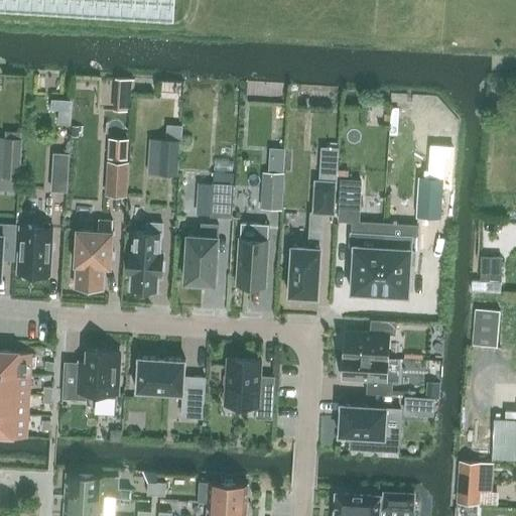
[(0,0),(0,12),(171,22),(172,0),(0,0)]
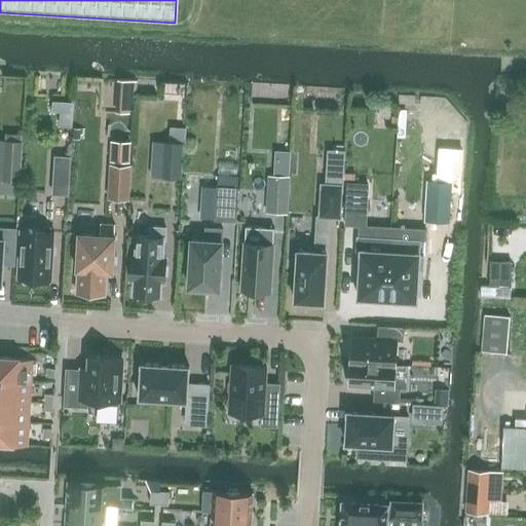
[(275,94),(275,104),(286,104),(287,94),(275,94)]
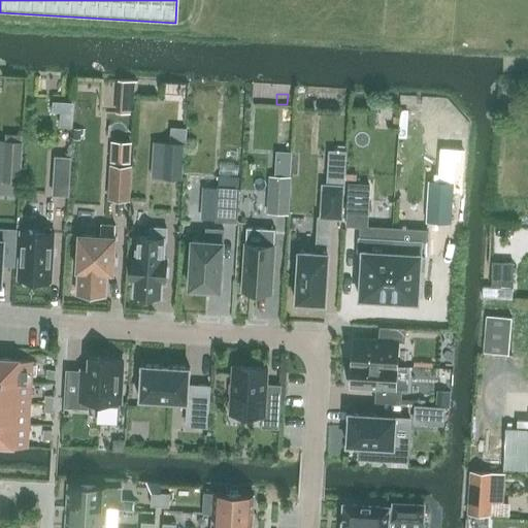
[(62,104),(62,122),(70,122),(70,105),(62,104)]
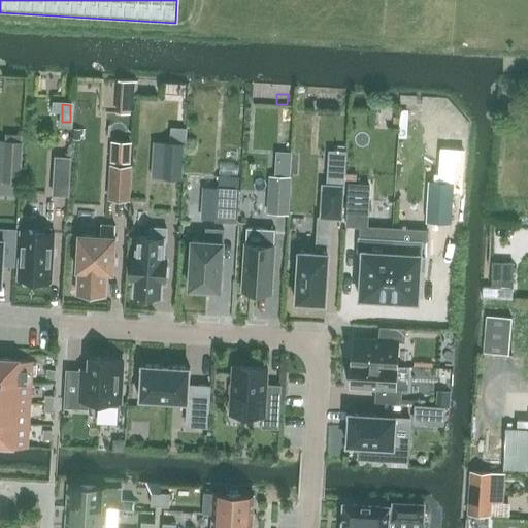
[(164,143),(162,176),(182,177),(184,144),(185,144),(186,128),(170,127),(169,143),(164,143)]
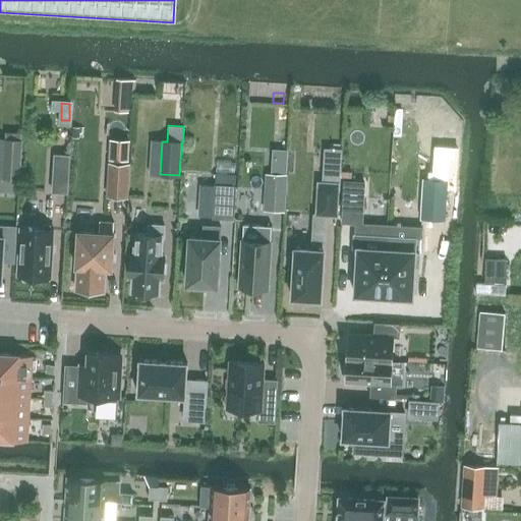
[(21,140),(5,139),(3,177),(19,178),(21,140)]
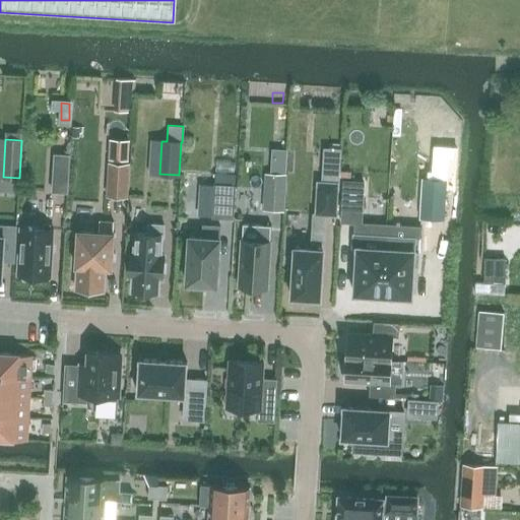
[(110,139),(109,157),(128,158),(129,140),(110,139)]
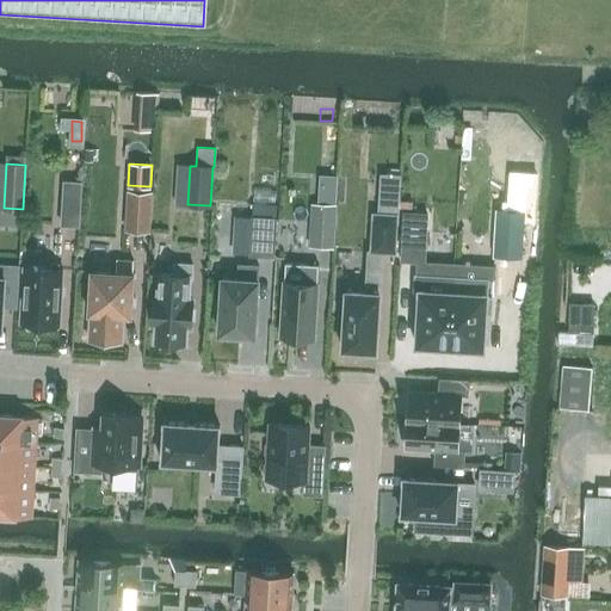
[(81,183),(65,181),(62,224),(78,226),(81,183)]
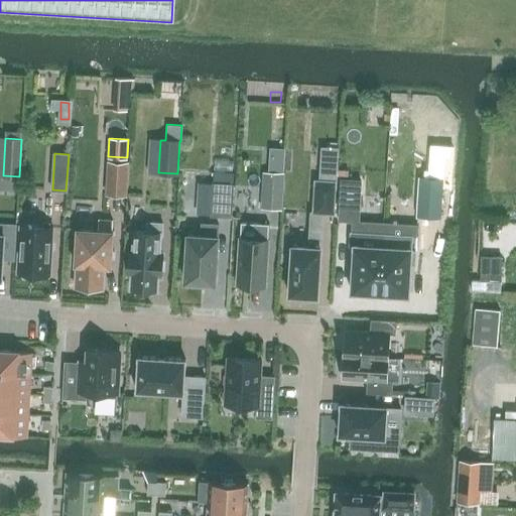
[(108,161),(106,194),(126,195),(128,162),(108,161)]
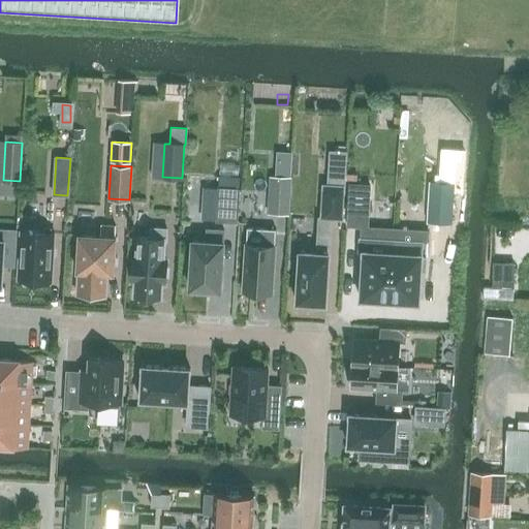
[(220,176),(219,189),(240,190),(241,178),(220,176)]
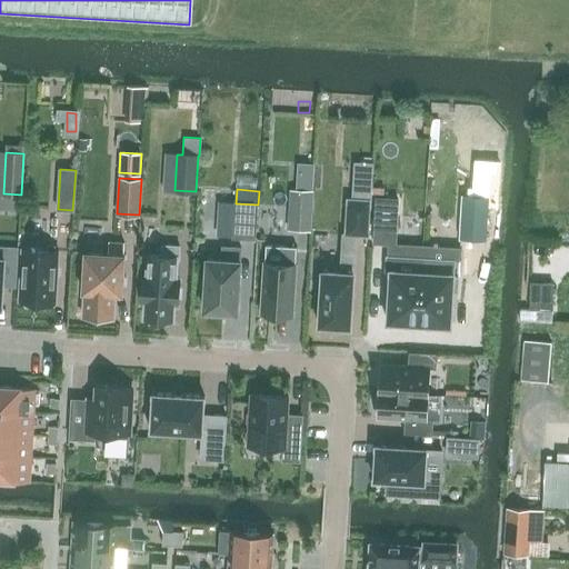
[(295,230),(311,231),(315,190),(297,189),(295,230)]
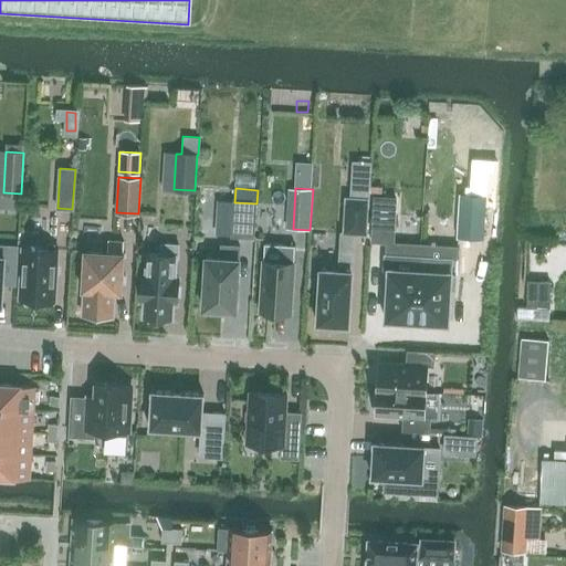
[(460,195),(458,238),(483,239),(485,196),(460,195)]
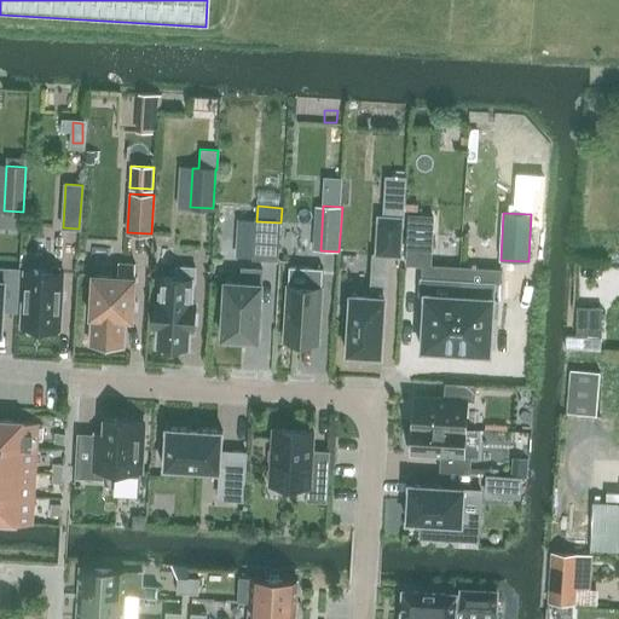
[(409,214),(405,264),(431,265),(434,215),(409,214)]
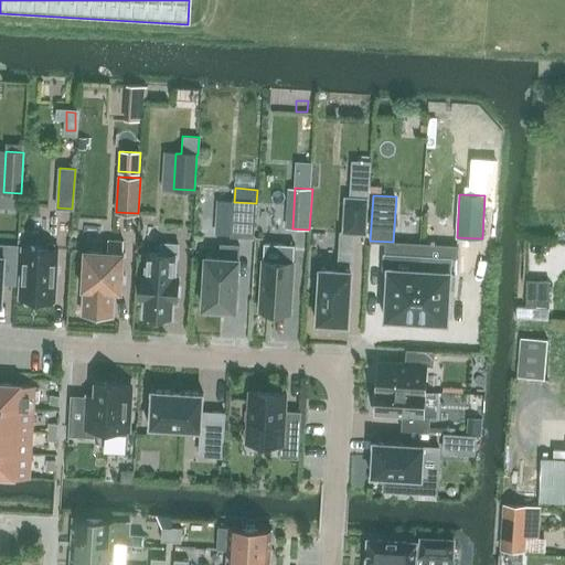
[(344,198),(343,233),(365,234),(368,199),(344,198)]
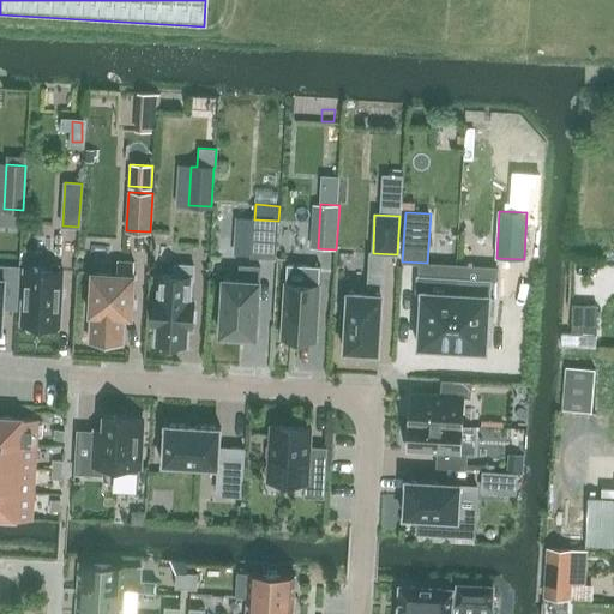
[(252,258),(276,259),(278,221),(254,220),(252,258)]
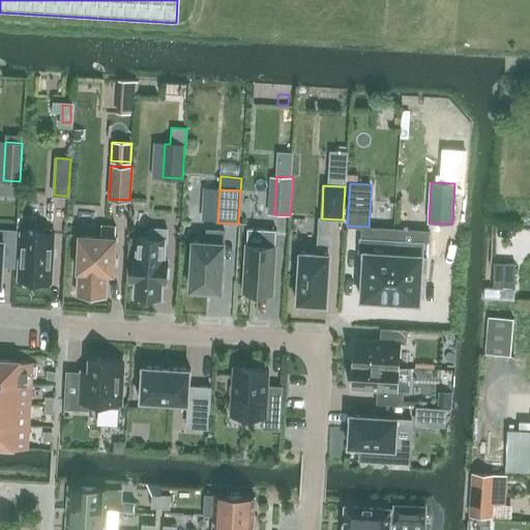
[(79,234),(77,271),(78,271),(77,294),(106,296),(107,273),(114,273),(116,236),(115,236),(116,226),(101,225),(100,235),(79,234)]
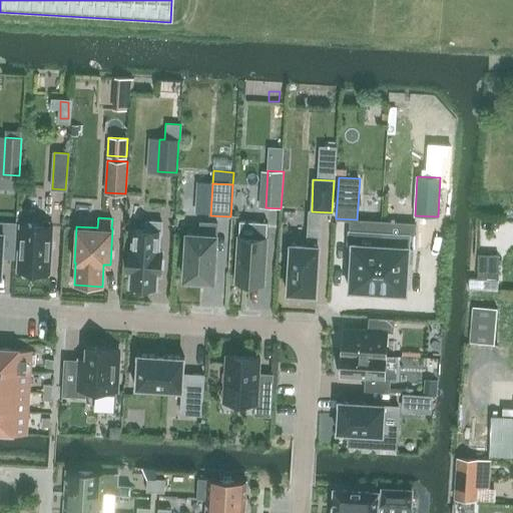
[(127,273),(131,273),(131,287),(135,287),(134,291),(150,292),(151,288),(155,288),(155,275),(159,275),(161,251),(157,251),(158,233),(161,233),(161,221),(145,220),(145,230),(134,230),(133,250),(129,249),(127,273)]
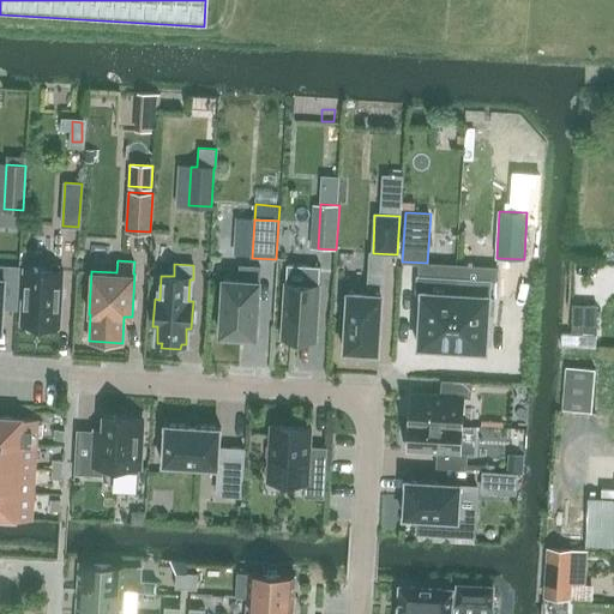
[(286,283),(282,338),(315,339),(319,286),(320,266),(287,264),(286,283)]
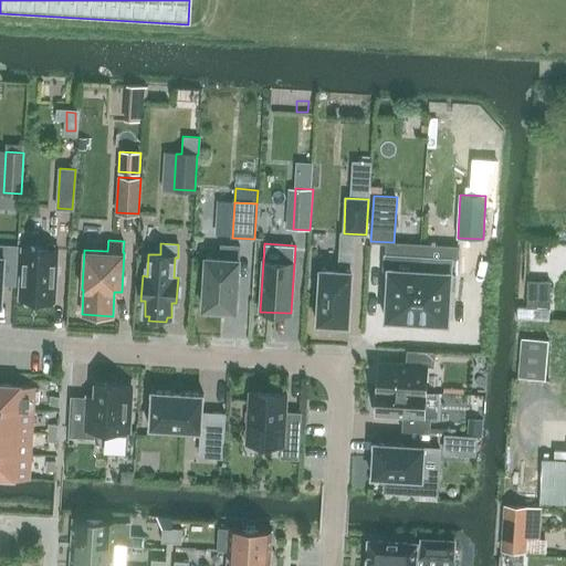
[(0,244),(0,305),(1,305),(3,273),(16,274),(18,247),(0,244)]
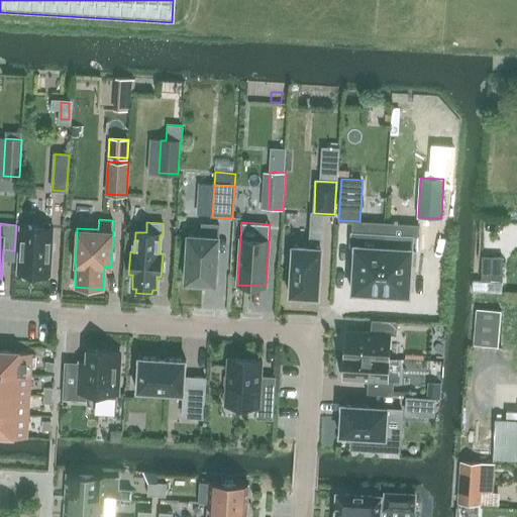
[(188,235),(185,282),(188,283),(188,287),(202,288),(203,284),(215,284),(219,225),(202,224),(201,236),(188,235)]
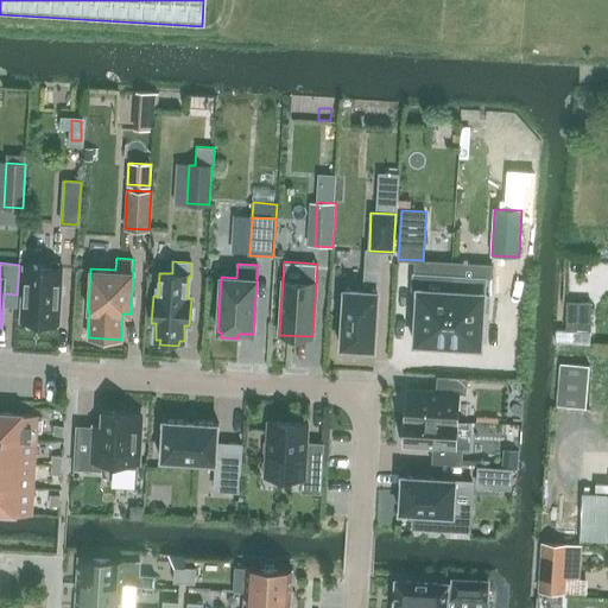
[(20,322),(25,322),(25,325),(44,325),(44,323),(58,324),(62,267),(24,265),(20,322)]
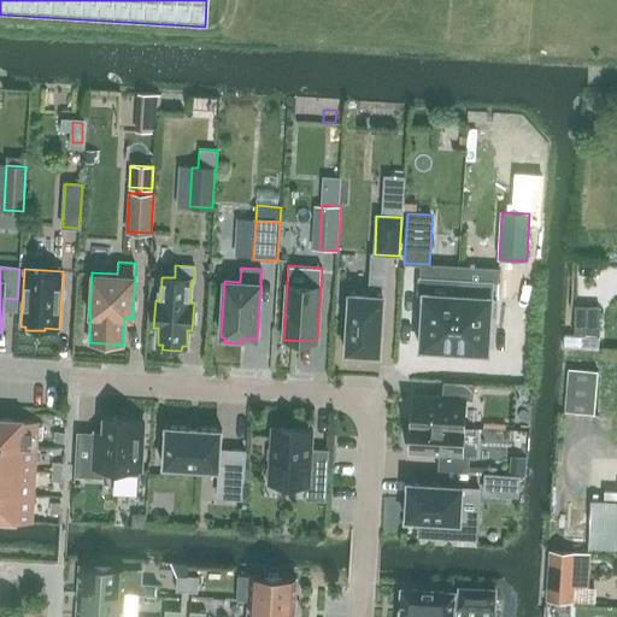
[(369,295),(348,294),(348,299),(344,299),(342,319),(347,319),(345,353),(354,353),(354,359),(370,359),(370,354),(380,354),(383,278),(370,277),(369,295)]
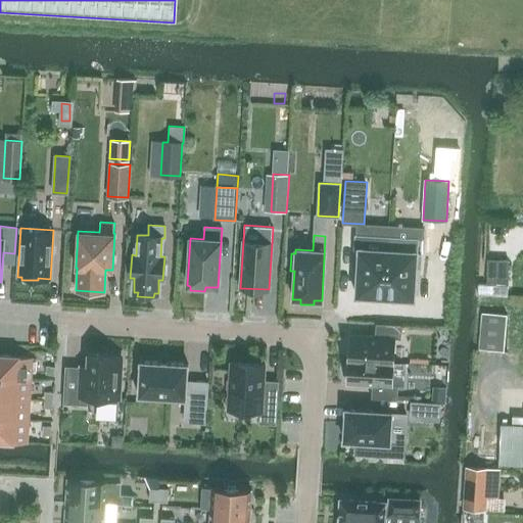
[(355,236),(354,247),(359,247),(355,295),(385,297),(387,250),(387,238),(355,236)]
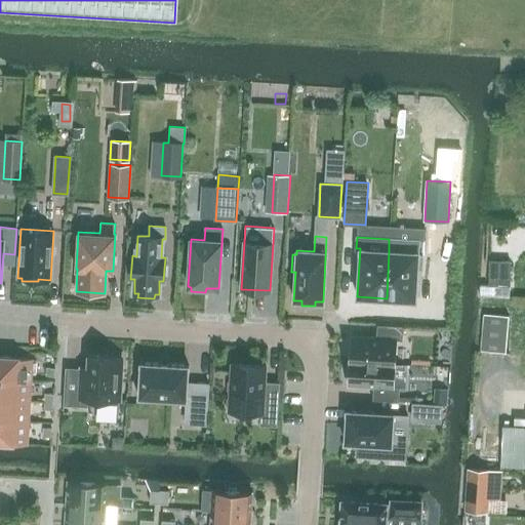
[(389,251),(387,298),(415,300),(415,298),(416,269),(421,269),(422,255),(417,255),(418,240),(389,239),(389,251)]
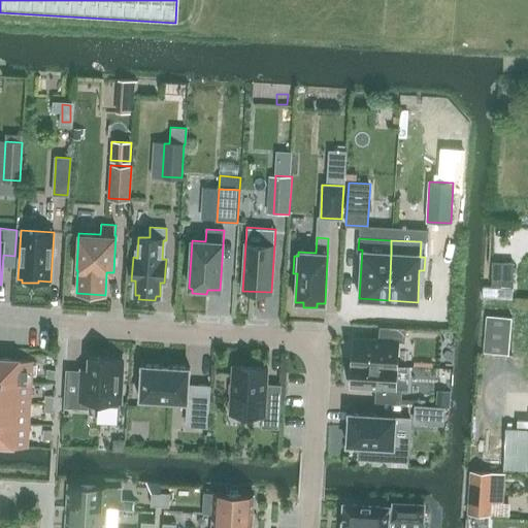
[(513,288),(514,263),(492,262),(491,288),(483,287),(482,299),(512,299),(513,288)]
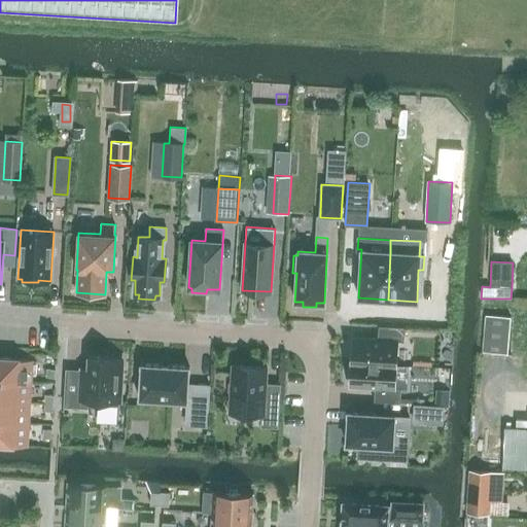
[(511,318),(484,316),(482,353),(507,355),(511,318)]
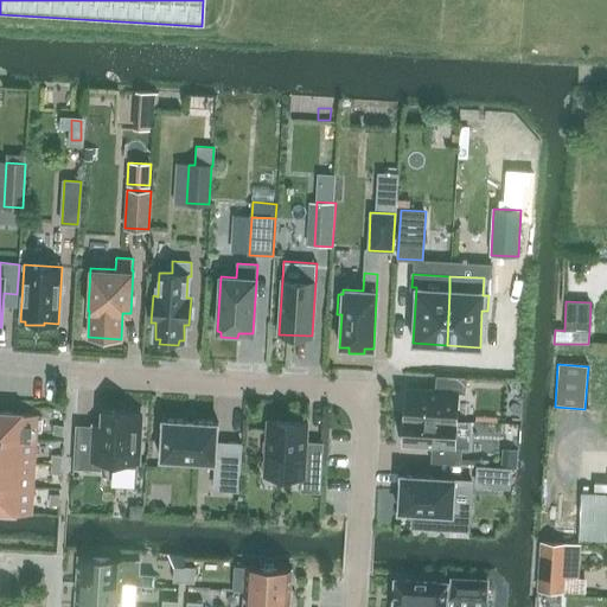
[(407,388),(404,417),(457,420),(459,394),(466,394),(467,377),(436,375),(435,390),(407,388)]
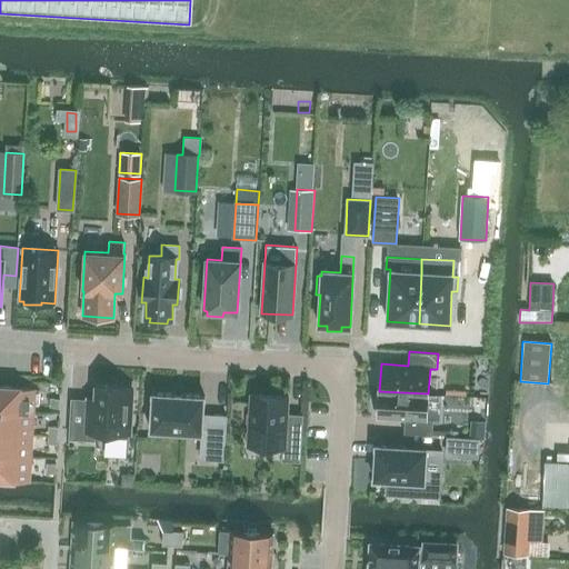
[(70,438),(95,439),(95,431),(109,432),(109,437),(123,437),(125,433),(129,433),(131,387),(96,385),(95,403),(86,403),(86,402),(72,401),(70,438)]
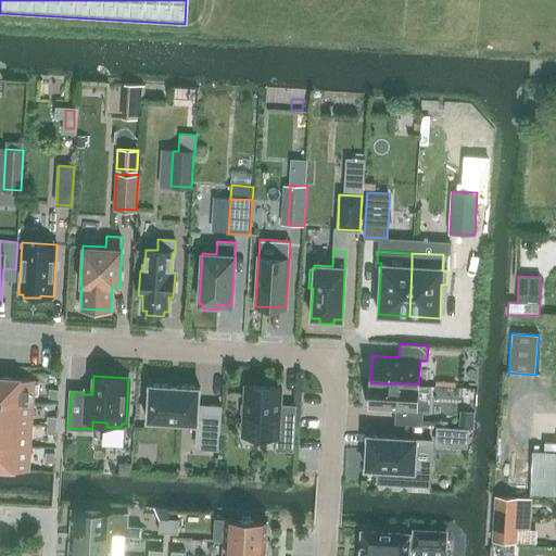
[(0,377),(0,386),(0,400),(34,402),(35,379),(0,377)]
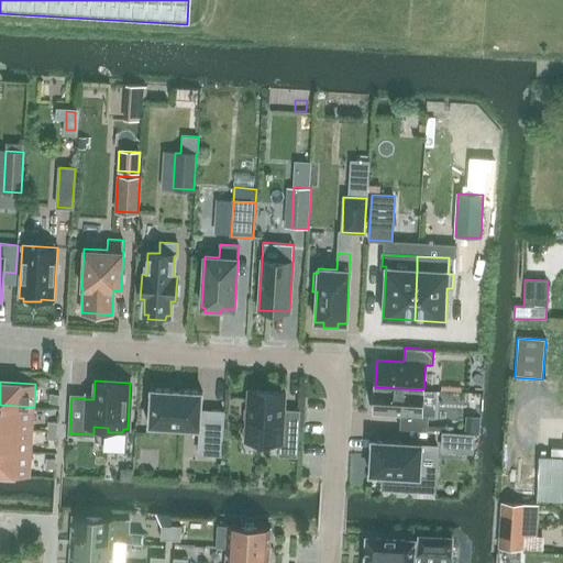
[(423,389),(375,387),(374,414),(400,415),(399,429),(428,431),(429,416),(422,415),(423,389)]
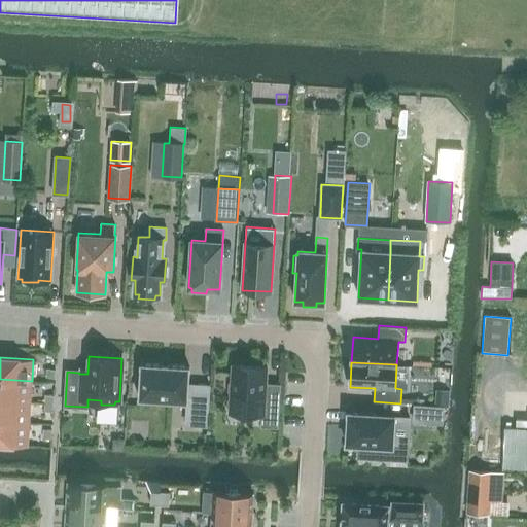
[(195,414),(208,414),(210,385),(188,384),(189,366),(141,363),(139,398),(195,401),(195,414)]
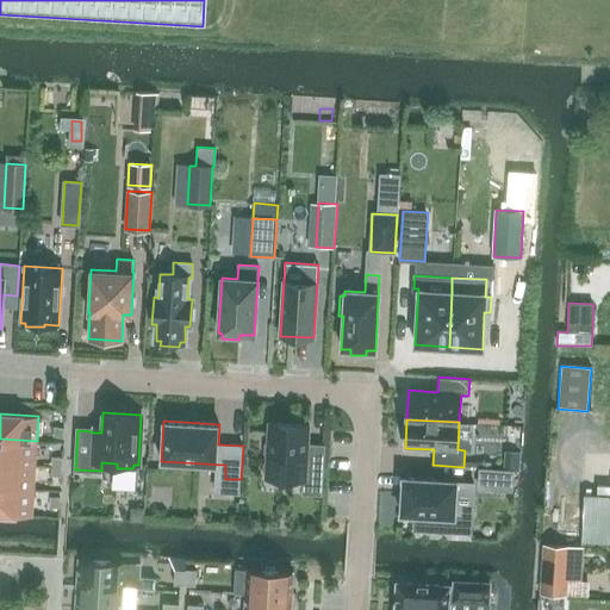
[(304,479),(303,493),(321,495),(323,460),(306,459),(309,425),(268,423),(266,477),(304,479)]
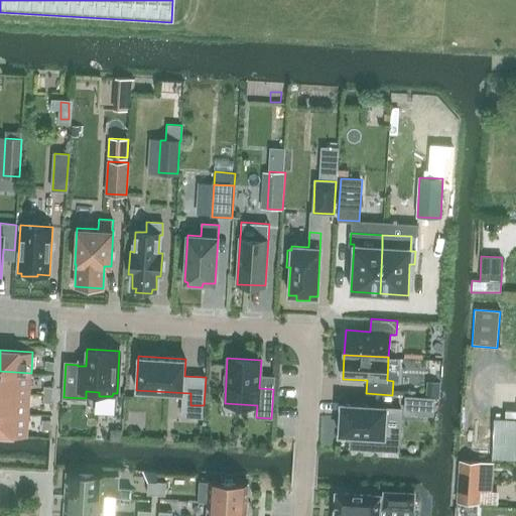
[(0,371),(0,392),(29,394),(31,373),(0,371)]
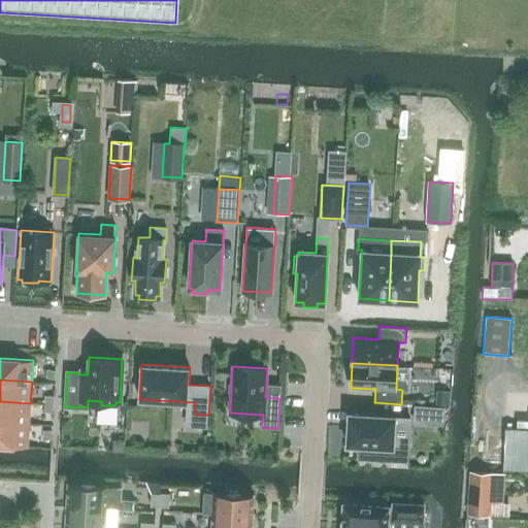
[(45,396),(45,404),(54,404),(54,396),(45,396)]
